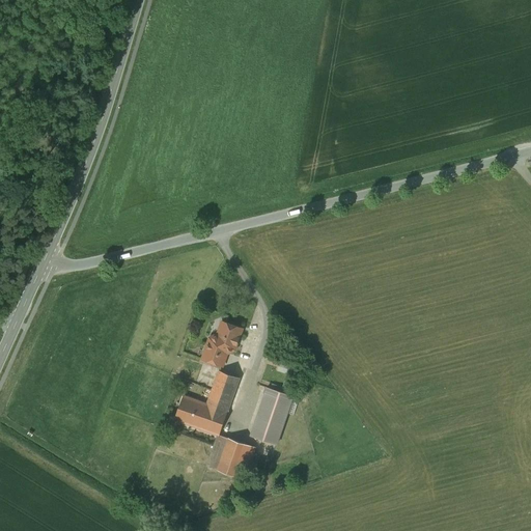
[(29,248),(22,245),(18,255),(25,257),(29,248)]
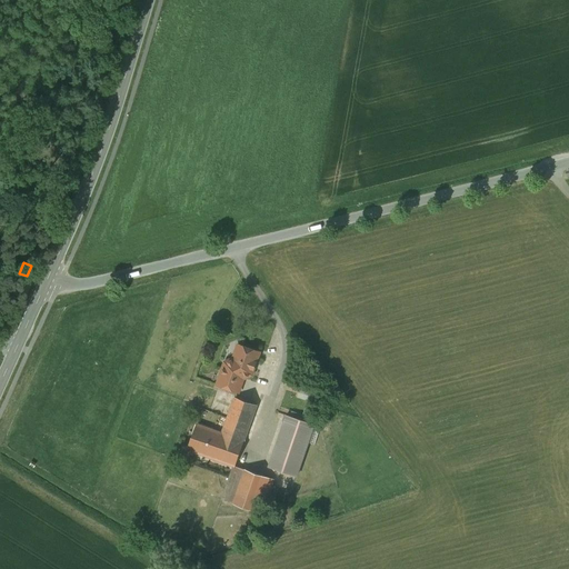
[(260,352),(239,345),(233,358),(225,362),(217,385),(239,392),(242,379),(252,375),(260,352)]
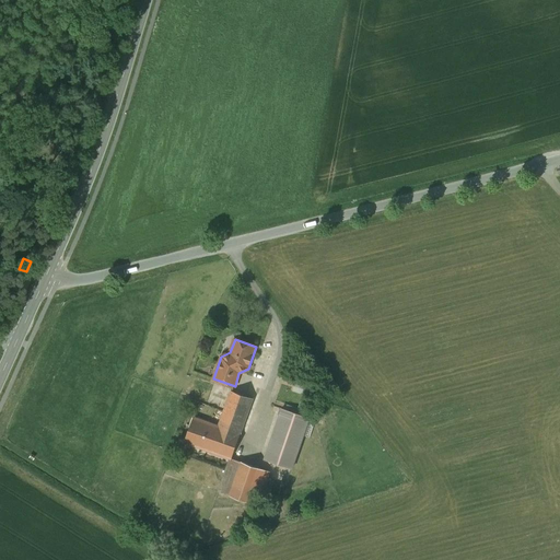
[(308,385),(295,381),(292,391),(305,394),(308,385)]
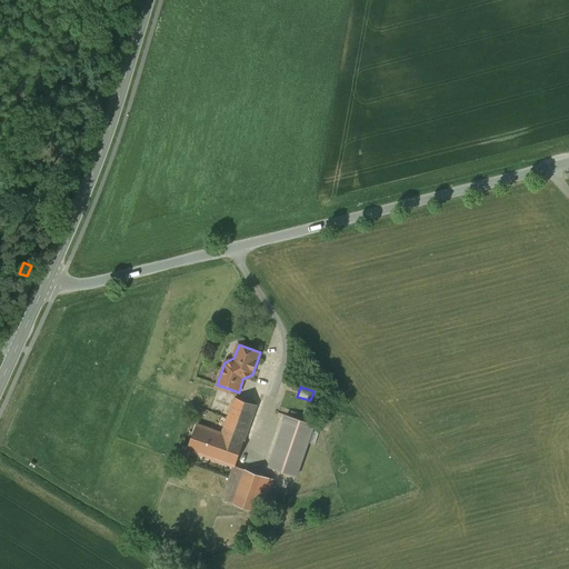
[(257,406),(236,398),(222,433),(197,425),(188,449),(235,466),(257,406)]
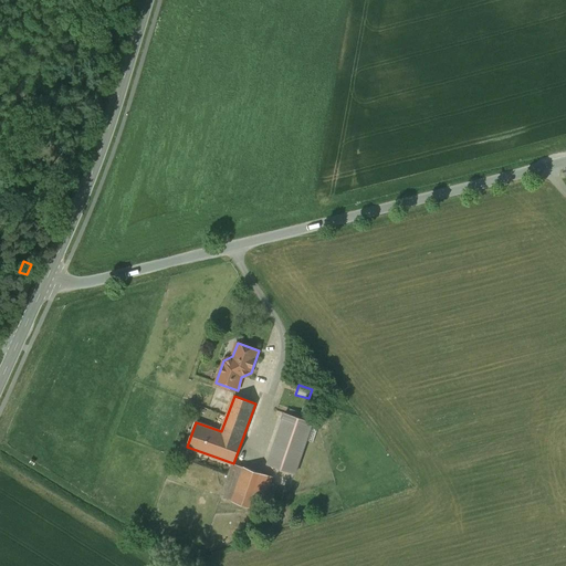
[(313,423),(285,413),(268,464),(295,473),(313,423)]
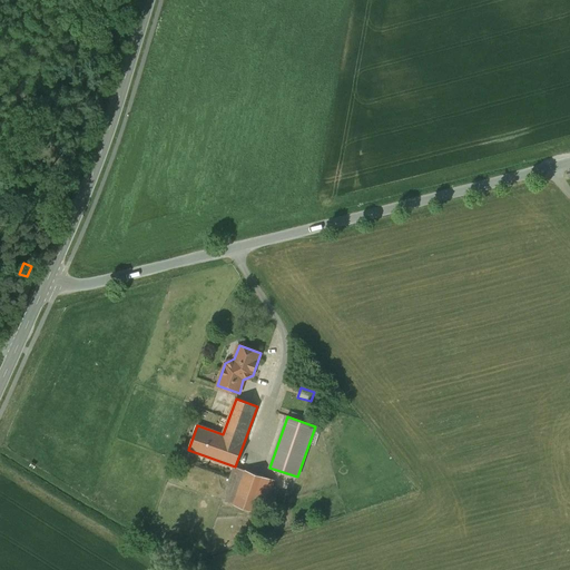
[(223,500),(234,504),(246,470),(235,467),(229,480),(223,500)]
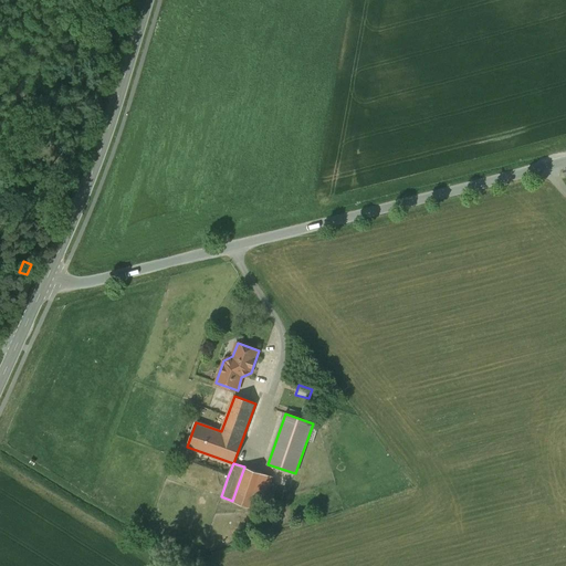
[(244,467),(232,501),(260,511),(273,477),(244,467)]
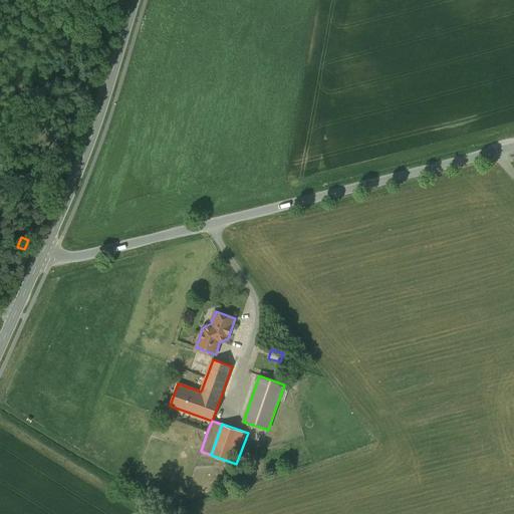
All buildings are outlined.
